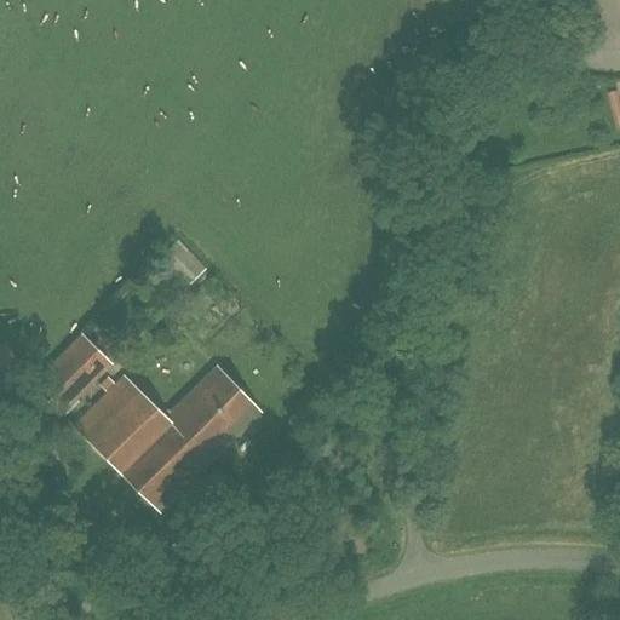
[(206,269),(178,240),(161,257),(189,286),(206,269)]
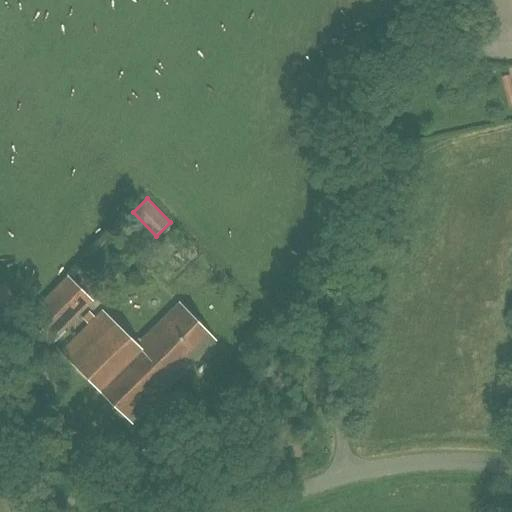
[(50,342),(91,301),(67,277),(26,318),(50,342)]
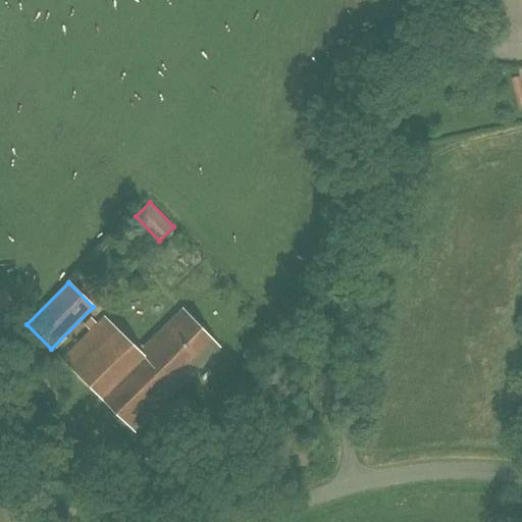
[(7,290),(0,292),(0,321),(16,317),(7,290)]
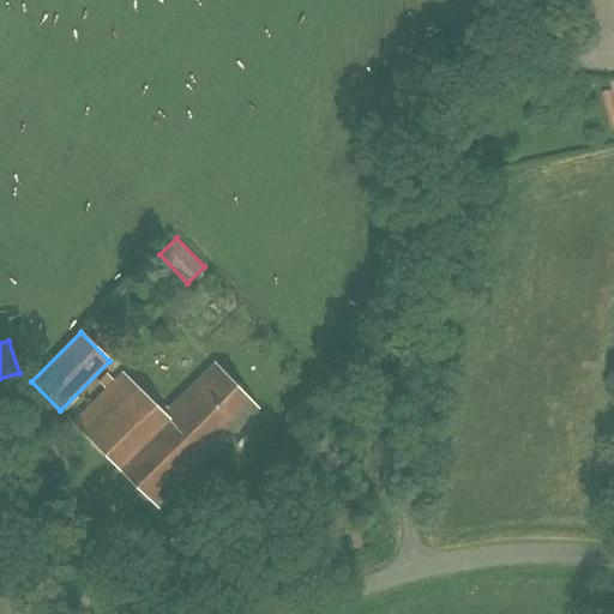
[(74,423),(160,509),(258,409),(214,365),(164,415),(124,374),(74,423)]
